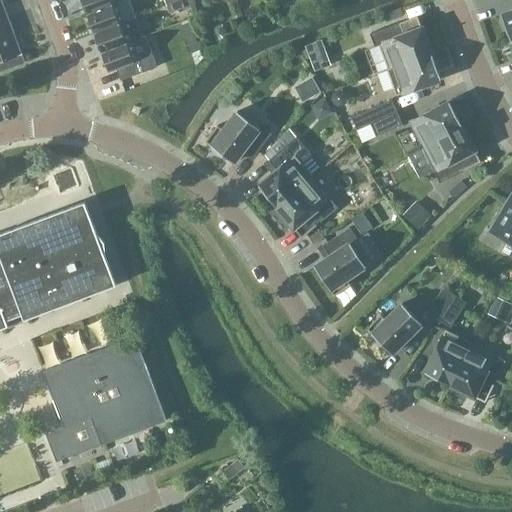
[(80,0),(86,14),(122,0),(80,0)]
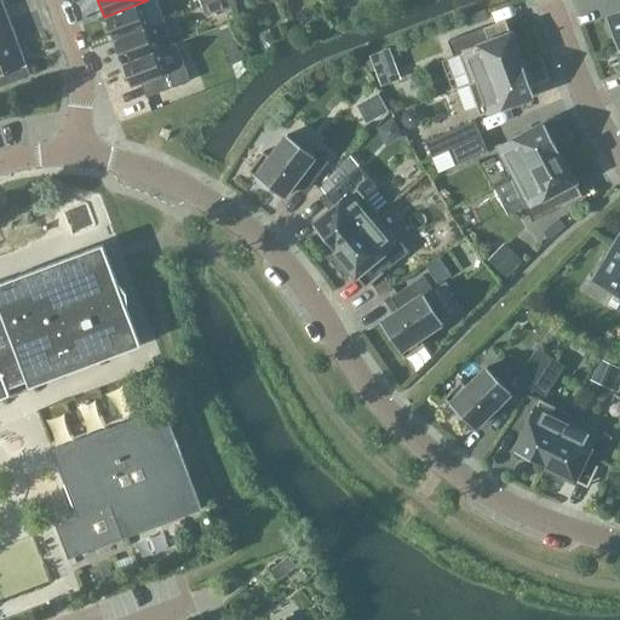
[(113,40),(149,27),(162,22),(154,0),(148,0),(104,17),(113,40)]
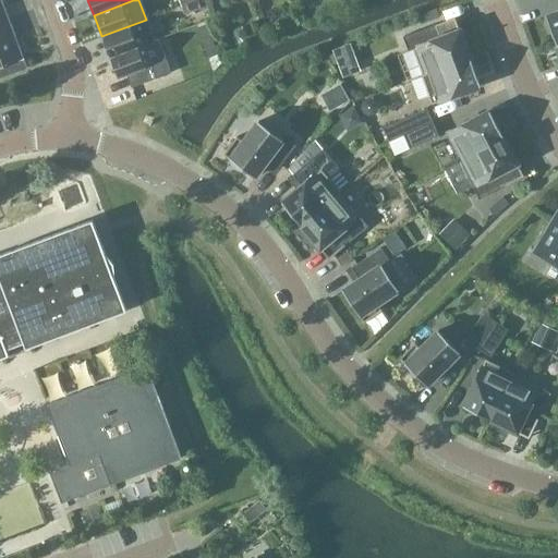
[(197,0),(181,7),(184,14),(201,9),(197,0)]
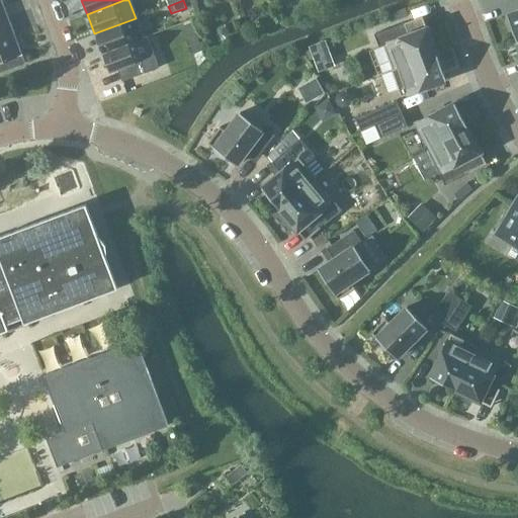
[(517,10),(506,15),(515,41),(517,39),(517,10)]
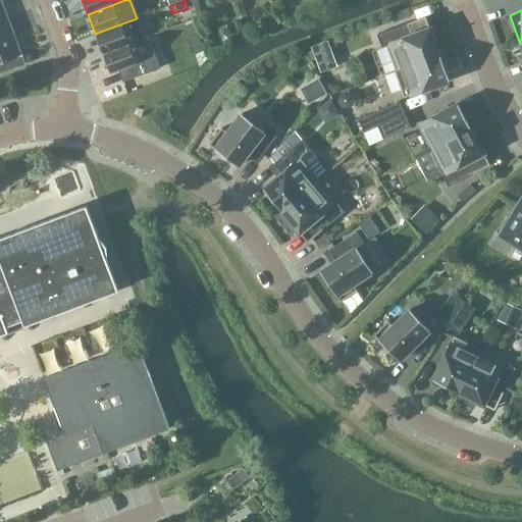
[(0,39),(13,34),(6,13),(0,15),(0,39)]
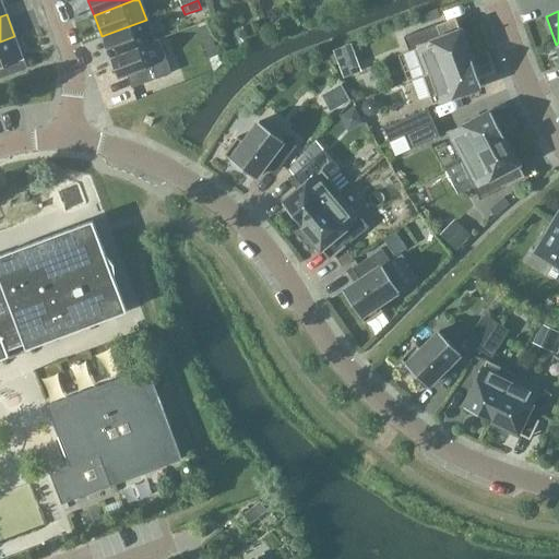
[(134,24),(102,36),(109,57),(143,45),(154,40),(146,20),(134,24)]
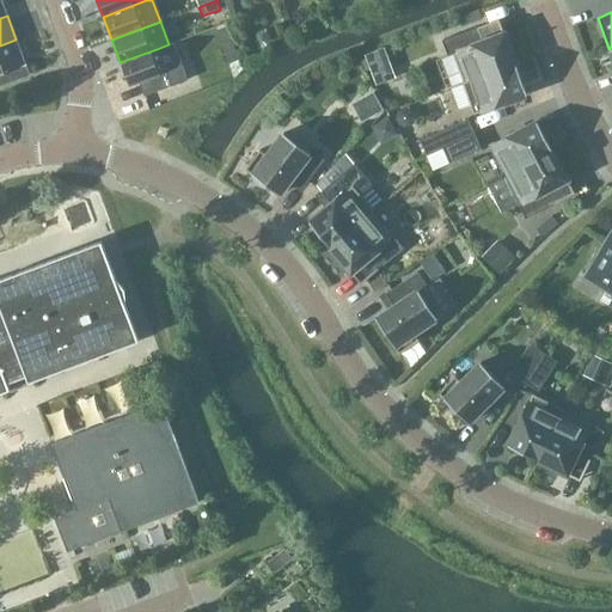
[(499,35),(483,41),(478,26),(441,41),(446,56),(456,53),(466,80),(466,81),(514,63),(507,43),(502,46),(499,35)]
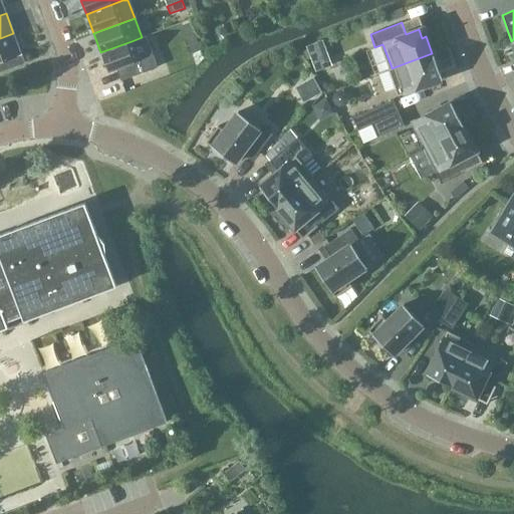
[(0,70),(24,62),(13,33),(0,38),(0,70)]
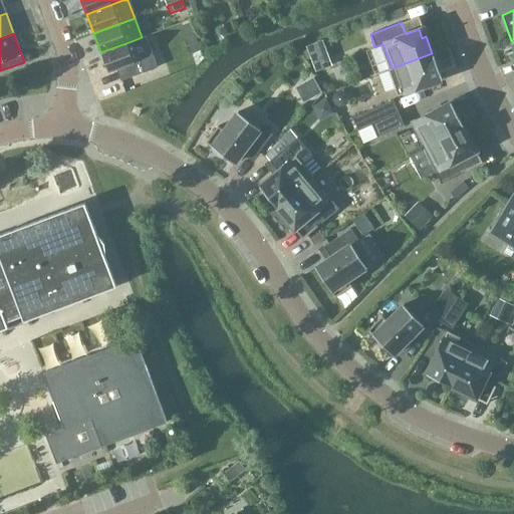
[(100,52),(107,72),(115,69),(120,80),(157,67),(146,35),(142,37),(132,41),(100,52)]
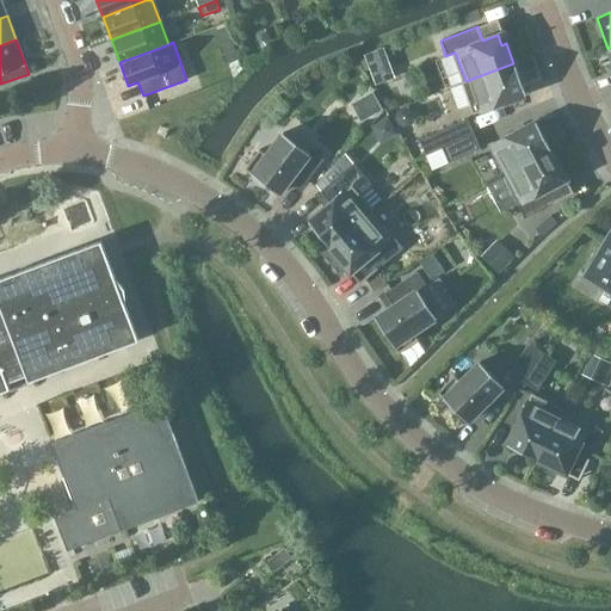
[(471,115),(525,94),(513,63),(466,81),(466,80),(460,82),(471,115)]
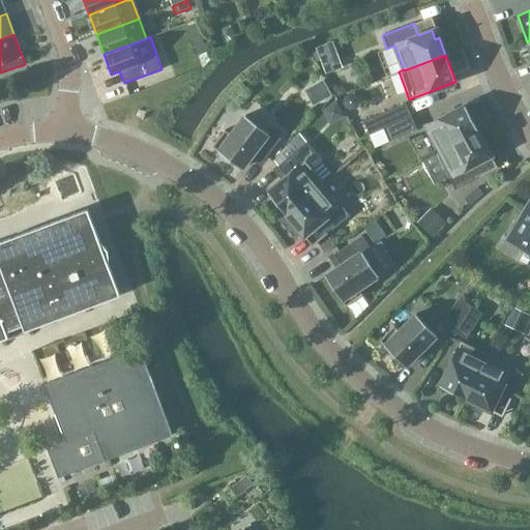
[(307,110),(327,100),(319,83),(299,93),(307,110)]
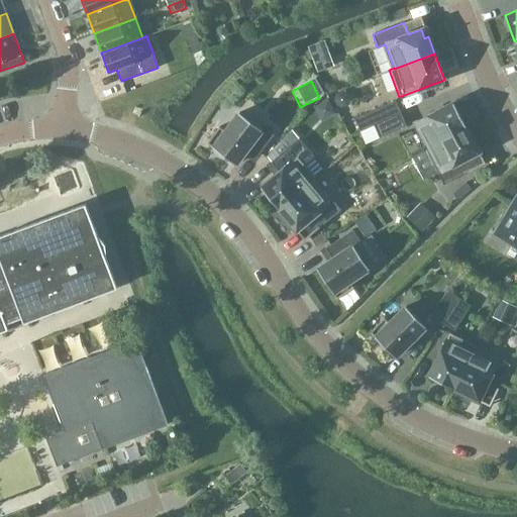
[(359,131),(373,125),(400,113),(394,100),(353,118),(359,131)]
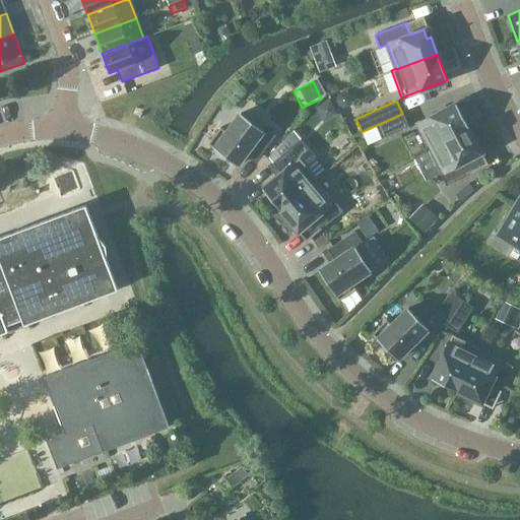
[(430,148),(468,128),(455,104),(416,124),(430,148)]
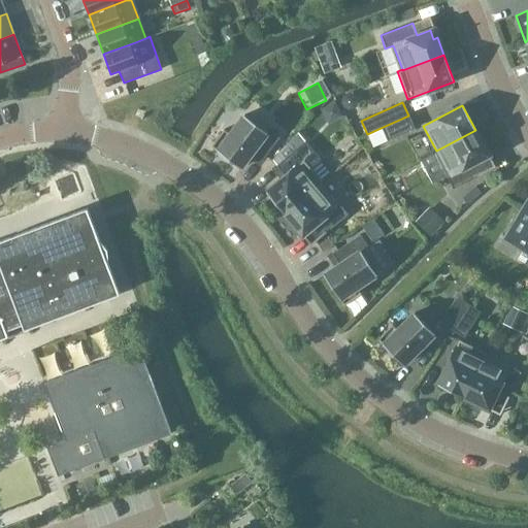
[(268,129),(266,132),(243,114),(229,134),(223,129),(210,145),(240,168),(252,153),(262,160),(279,137),(268,129)]
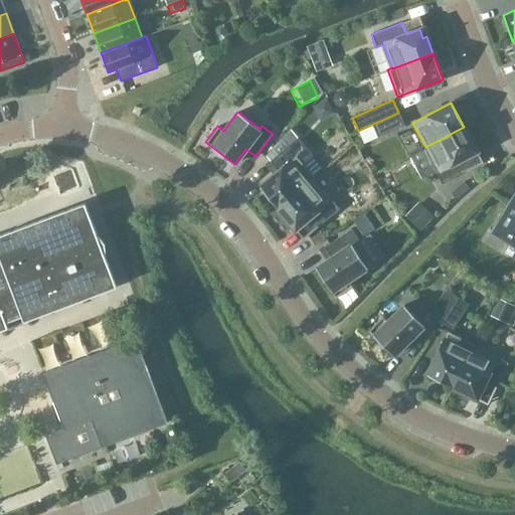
[(377,137),(404,125),(398,113),(371,125),(377,137)]
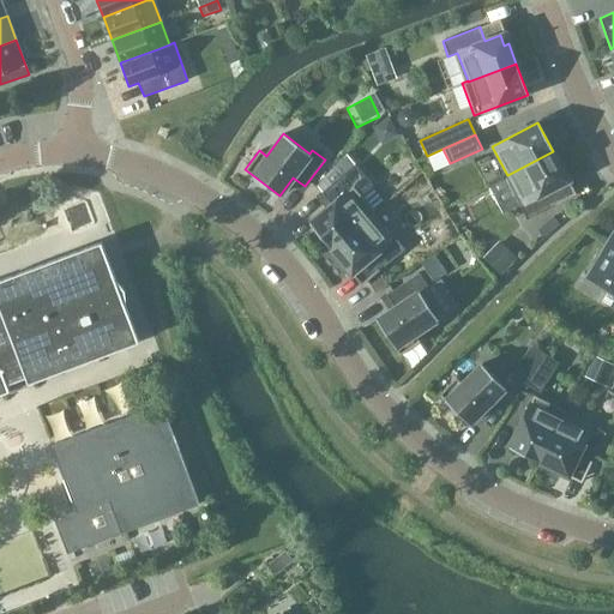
[(559,173),(563,170),(553,151),(507,175),(522,203),(518,204),(527,220),(555,204),(549,191),(564,182),(559,173)]
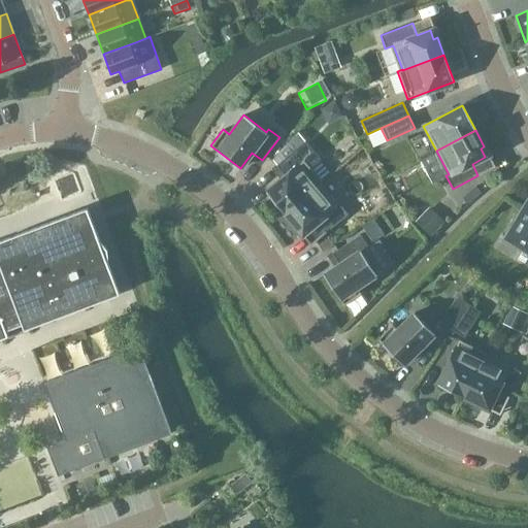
[(309,167),(320,159),(305,141),(276,166),(285,175),(265,192),(284,213),(318,185),(318,186),(322,183),(309,167)]
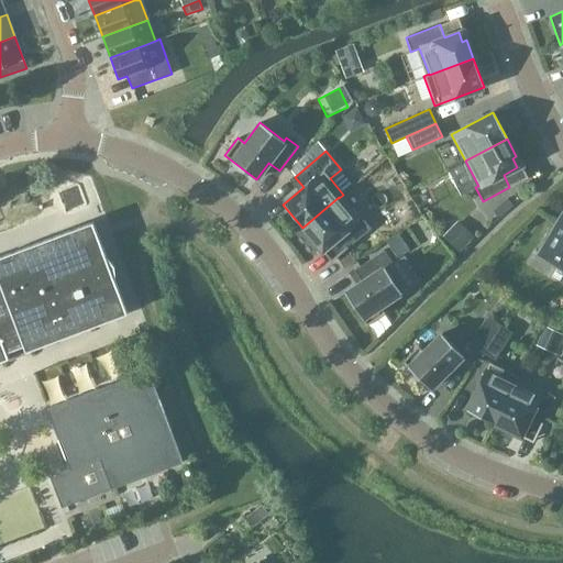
[(357,219),(339,198),(339,197),(302,228),(316,243),(319,240),(326,247),(338,238),(346,249),(370,229),(360,217),(357,219)]
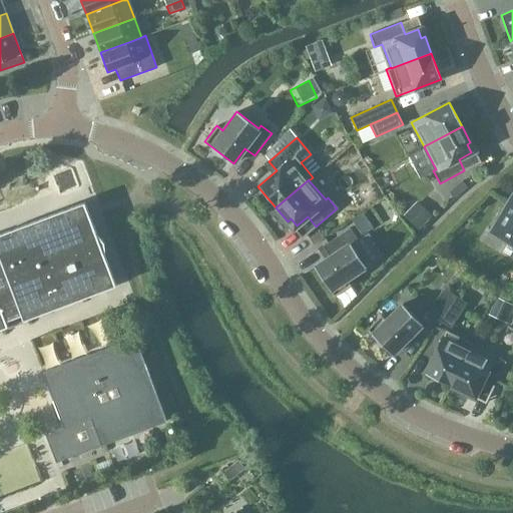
[(494,227),(492,230),(512,242),(512,194),(502,213),(499,211),(490,225),(494,227)]
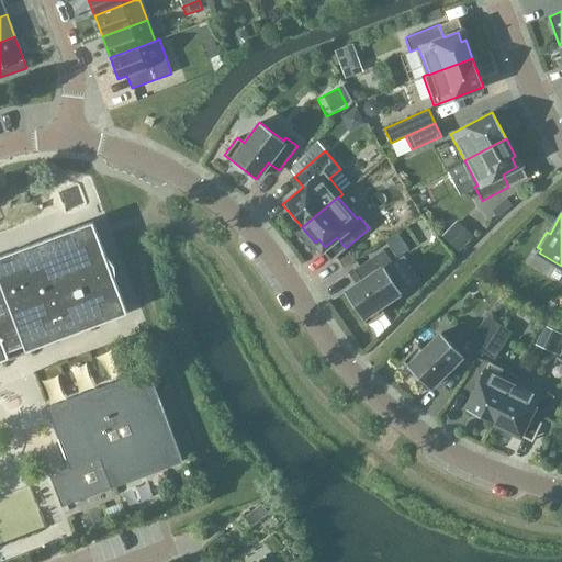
[(107,256),(105,256),(92,221),(0,255),(0,359),(8,357),(8,356),(24,349),(25,350),(126,312),(113,277),(115,277),(114,265),(107,256)]
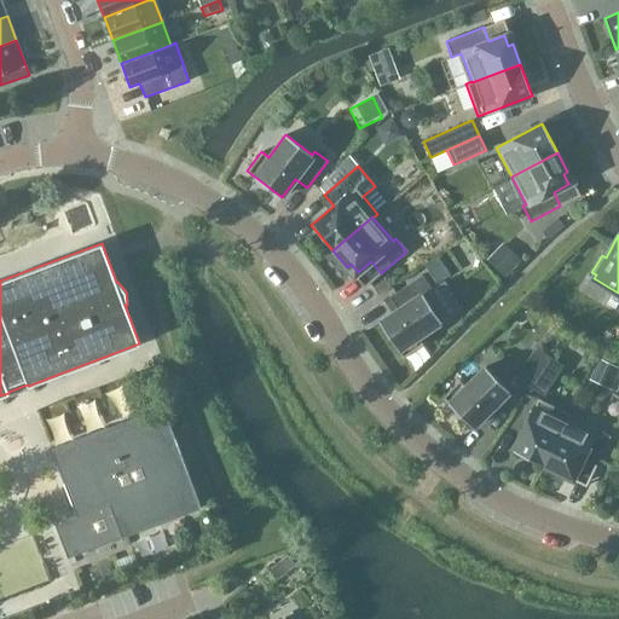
[(428,291),(431,289),(422,275),(389,298),(397,310),(379,322),(403,358),(423,345),(418,337),(446,318),(428,291)]
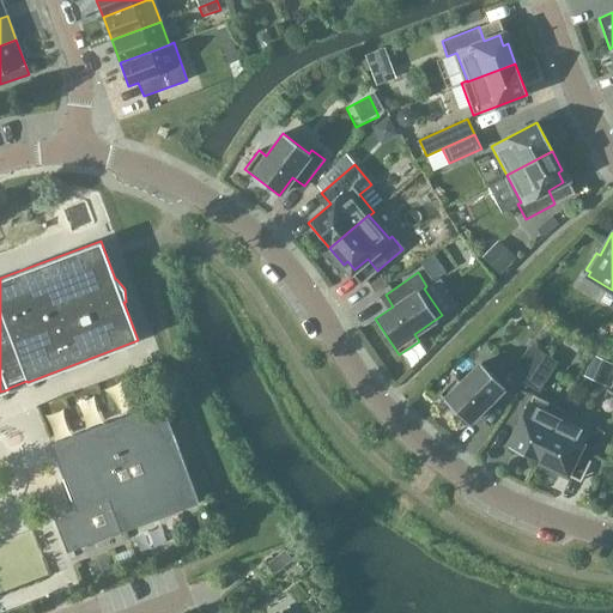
[(525,382),(544,353),(529,344),(510,374),(525,382)]
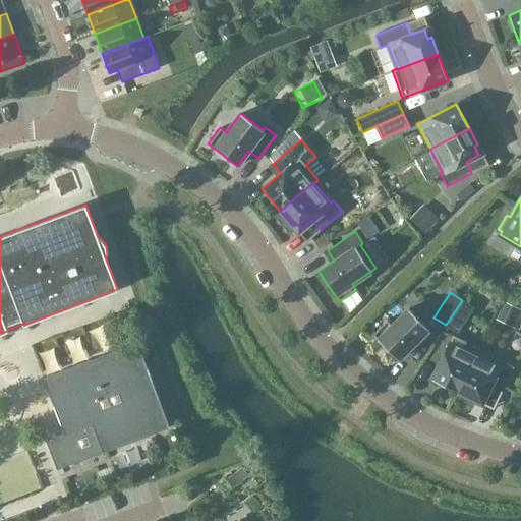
[(457,333),(473,307),(462,300),(446,325),(457,333)]
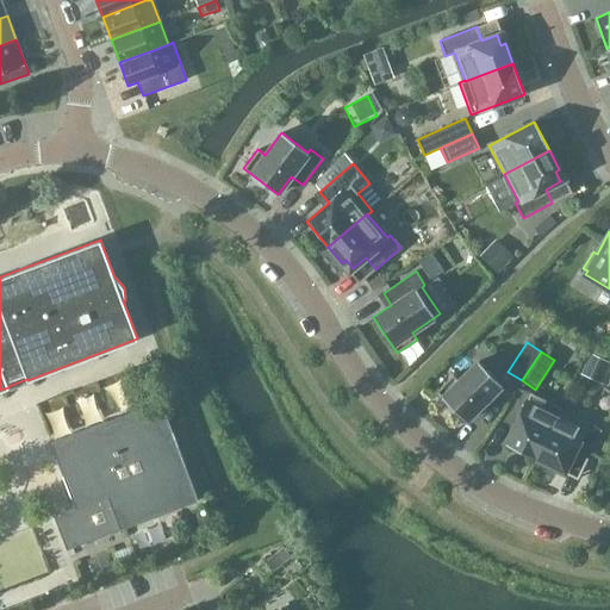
[(582,359),(571,380),(595,391),(604,368),(582,359)]
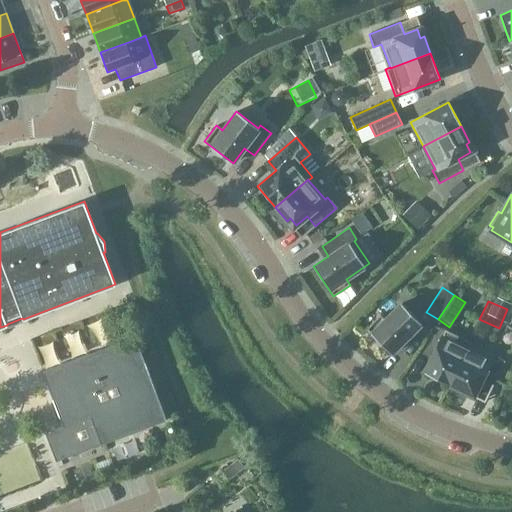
[(391,354),(421,323),(401,303),(385,319),(380,314),(365,328),(391,354)]
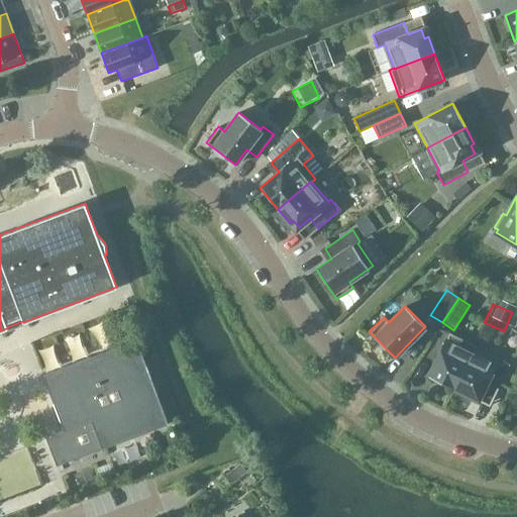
[(473,349),(475,345),(449,333),(428,376),(453,388),(472,349),(473,349)]
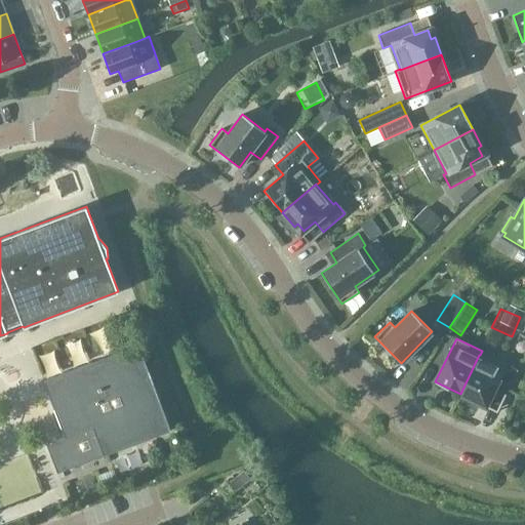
[(137,345),(43,379),(65,436),(44,443),(55,473),(170,430),(137,345)]
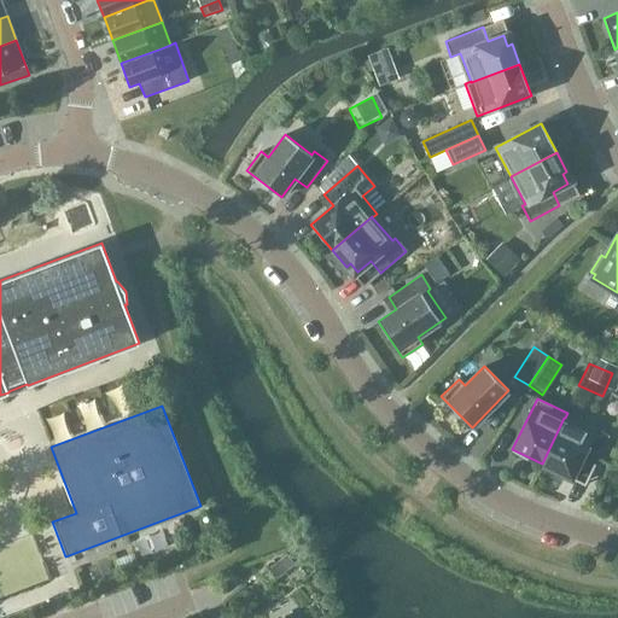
[(593,431),(565,418),(564,418),(542,464),(561,473),(563,470),(573,474),(581,459),(594,466),(610,435),(594,427),(593,431)]
